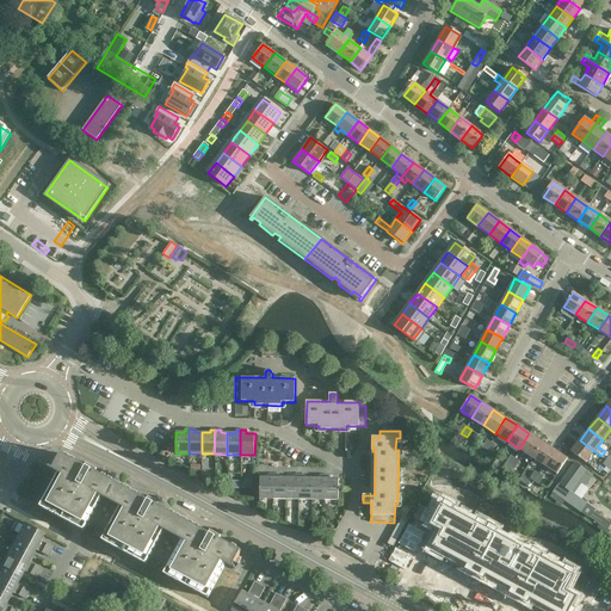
[(531,457),(541,442),(529,433),(519,449),(531,457)]
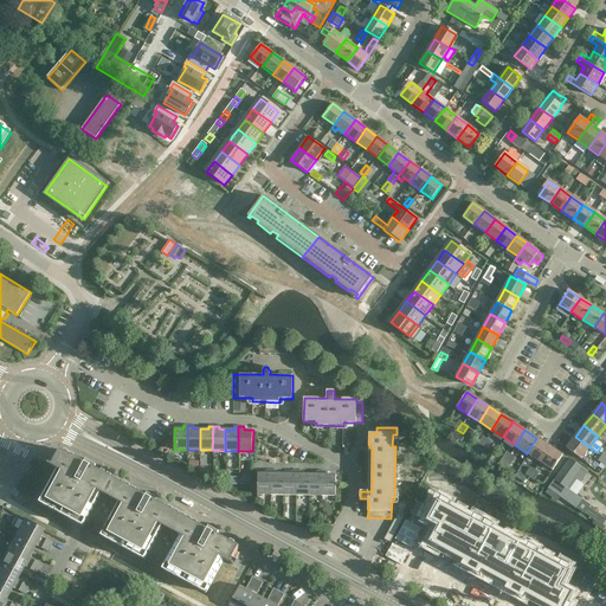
[(566,447),(581,459),(590,447),(575,437),(566,447)]
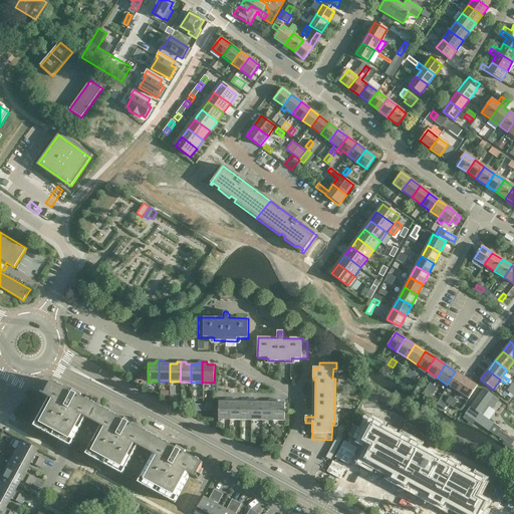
[(408,377),(413,380),(417,374),(412,371),(408,377)]
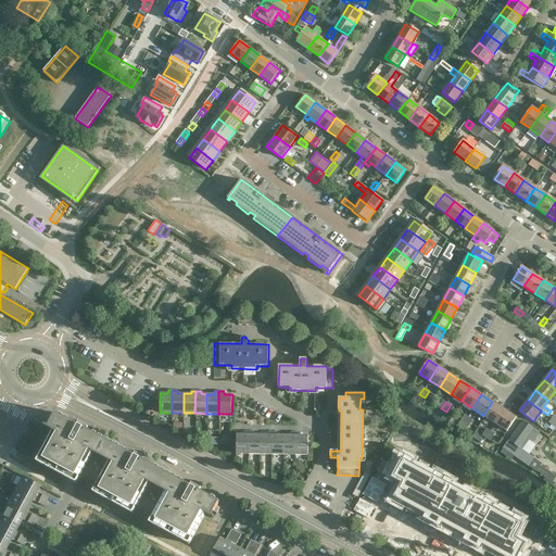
[(492,402),(483,416),(494,422),(503,408),(492,402)]
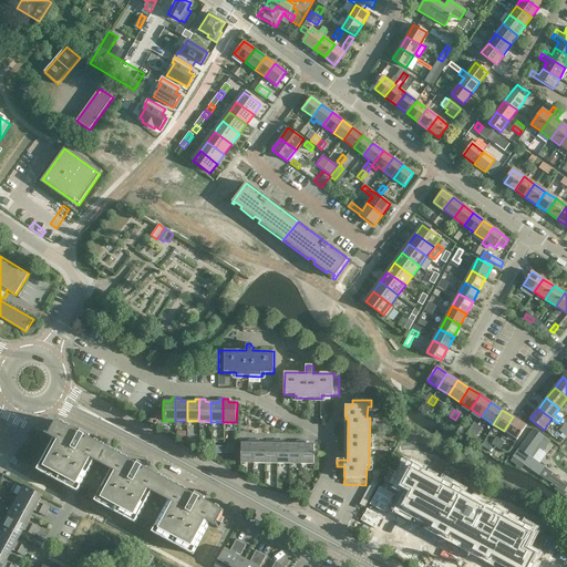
[(517,440),(526,425),(513,416),(504,431),(517,440)]
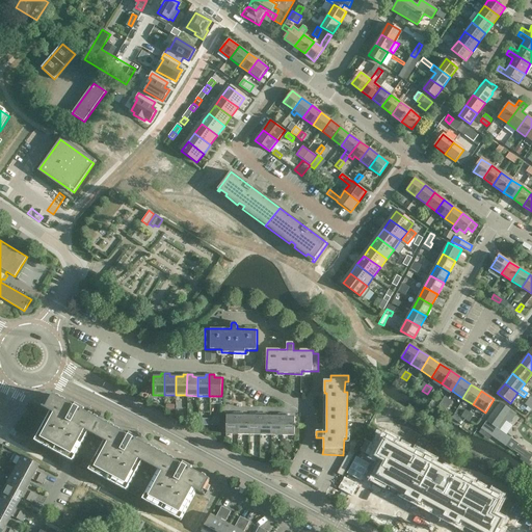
[(73,405),(53,395),(51,399),(48,398),(43,407),(51,413),(35,442),(65,458),(181,521),(196,491),(205,496),(210,485),(208,484),(210,480),(190,470),(192,467),(182,460),(181,463),(136,440),(138,437),(128,431),(127,434),(83,410),(84,407),(74,402),(73,405)]
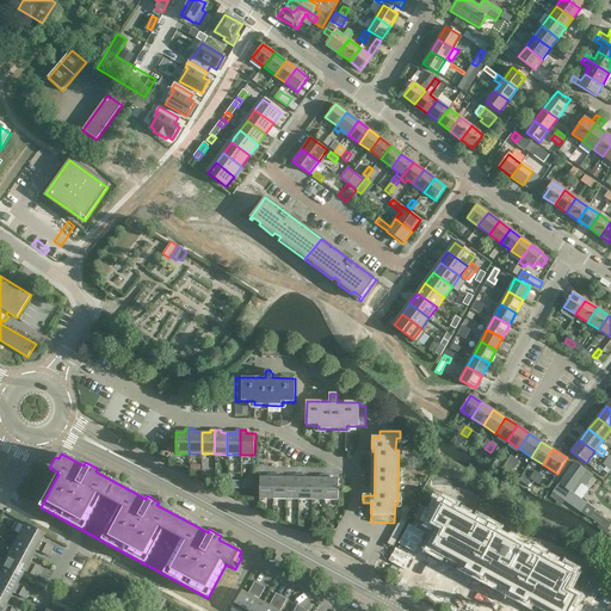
[(511,456),(501,470),(506,474),(510,467),(516,460),(511,456)]
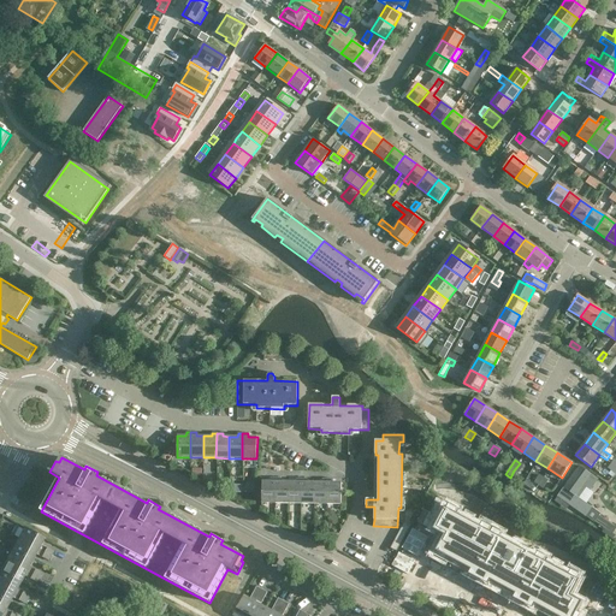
[(558,496),(590,519),(597,507),(586,501),(585,503),(575,497),(584,485),(587,487),(593,480),(590,477),(591,475),(579,466),(558,496)]
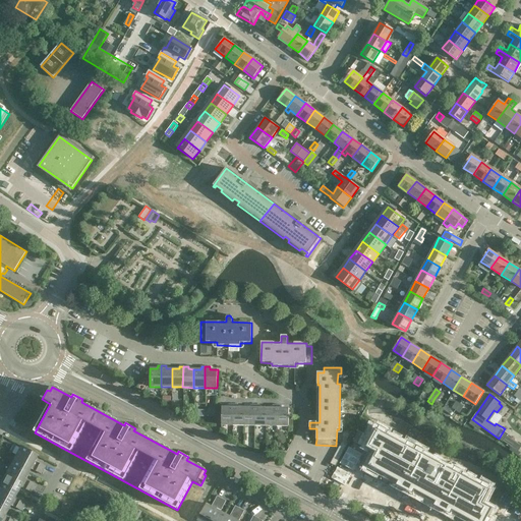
[(232,425),(232,404),(229,404),(229,407),(222,407),(222,425),(232,425)]
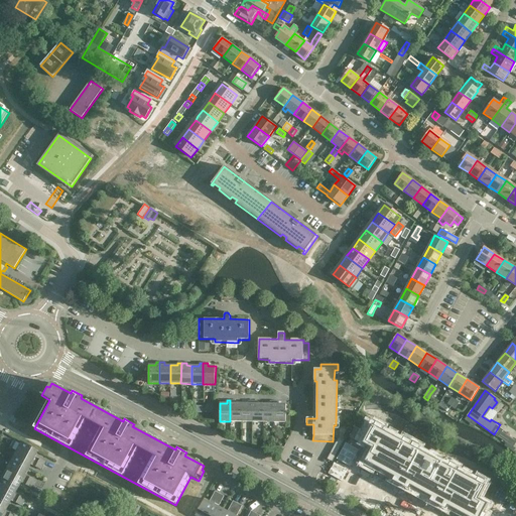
[(230,400),(230,421),(241,421),(241,404),(236,403),(236,400),(230,400)]
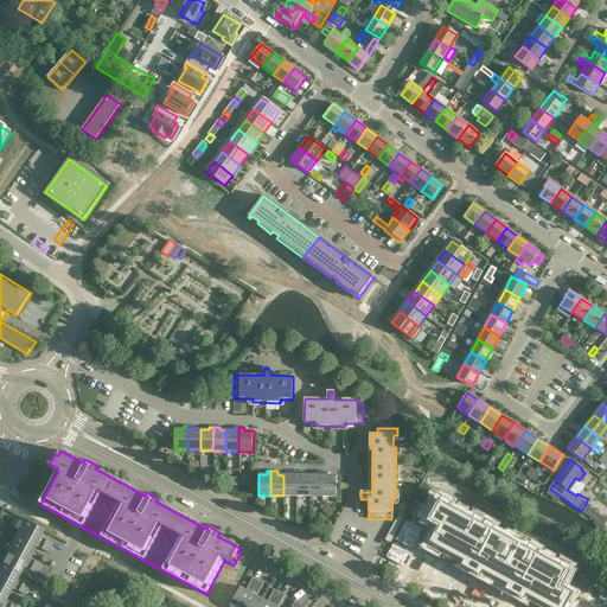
[(540,474),(534,471),(530,478),(535,480),(540,474)]
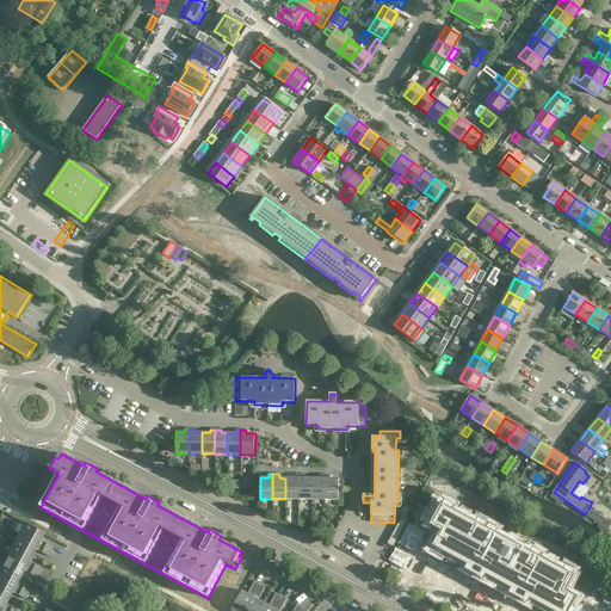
[(285,479),(285,499),(298,500),(298,475),(294,475),(294,479),(285,479)]
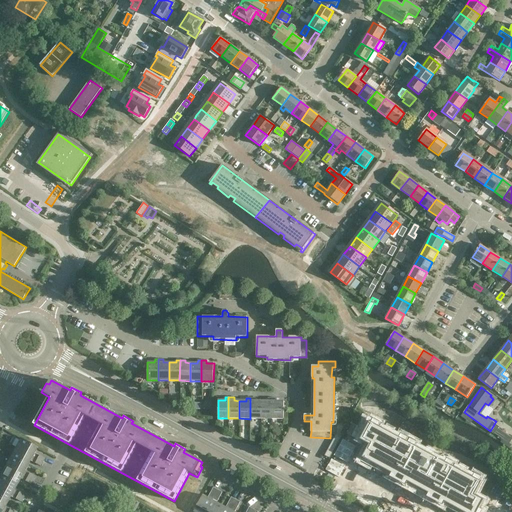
[(250,398),(250,419),(260,419),(260,401),(255,401),(255,398),(250,398)]
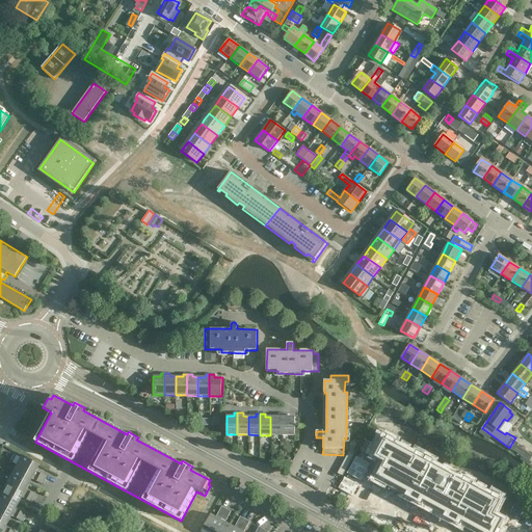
[(270,417),(270,435),(282,435),(283,414),(278,414),(278,417),(270,417)]
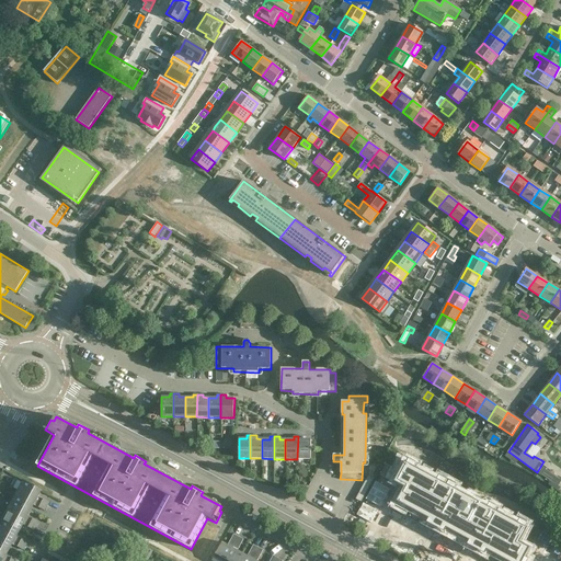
[(298,436),(297,459),(311,459),(311,439),(304,439),(304,436),(298,436)]
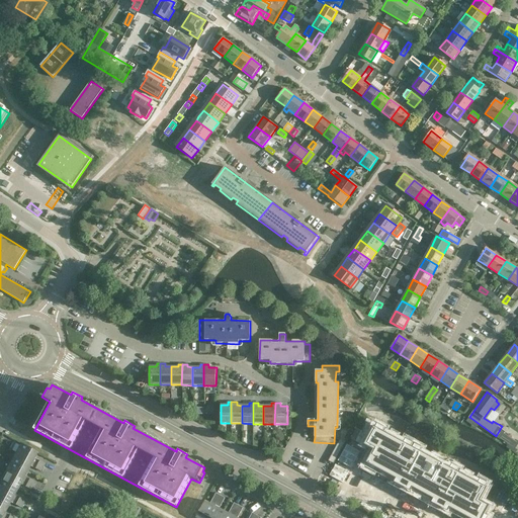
[(363,446),(373,451),(366,463),(465,517),(483,517),(490,507),(480,502),(487,489),(373,427),(363,446)]
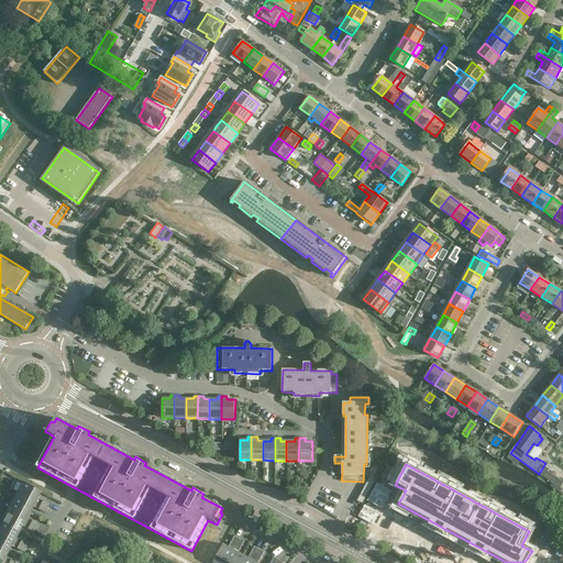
[(562,481),(548,471),(543,477),(559,487),(562,481)]
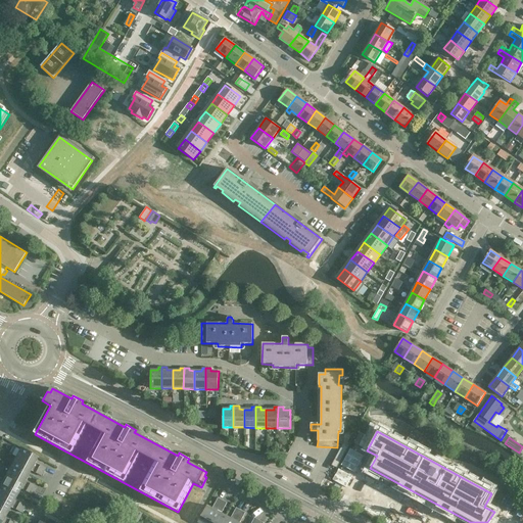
[(16,457),(43,472),(46,468),(36,463),(39,457),(21,447),(16,457)]
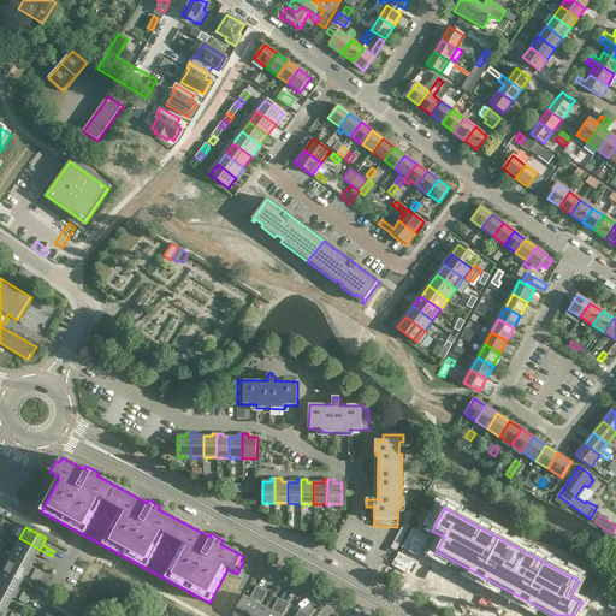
[(13,549),(34,561),(37,555),(48,561),(51,556),(19,538),(13,549)]
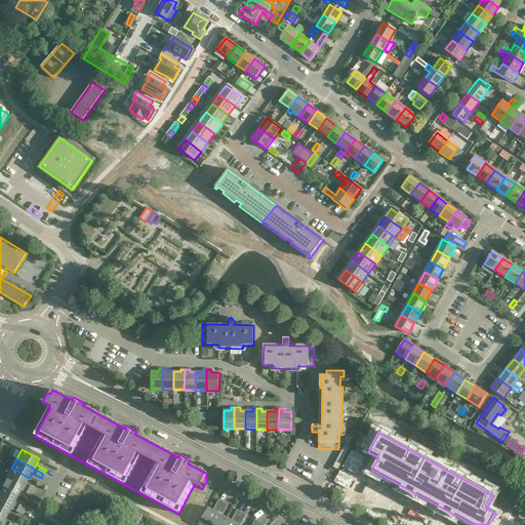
[(6,477),(34,492),(36,488),(26,483),(29,478),(11,468),(6,477)]
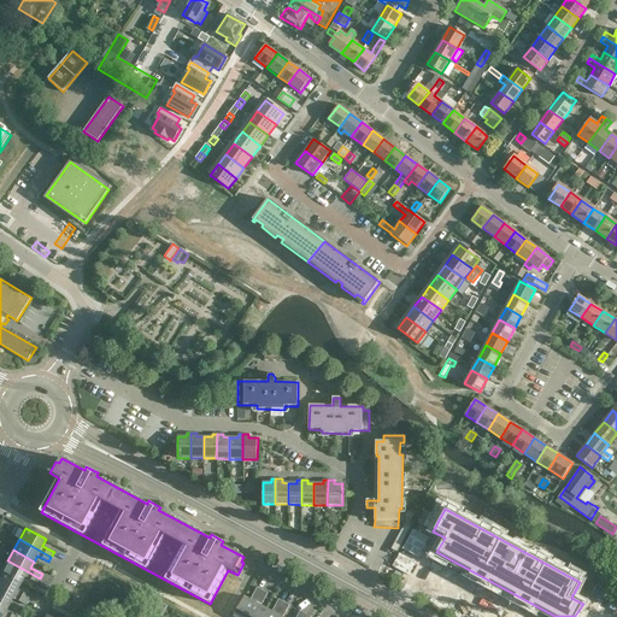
[(1,571),(23,583),(25,577),(29,580),(29,579),(37,583),(40,579),(7,560),(1,571)]
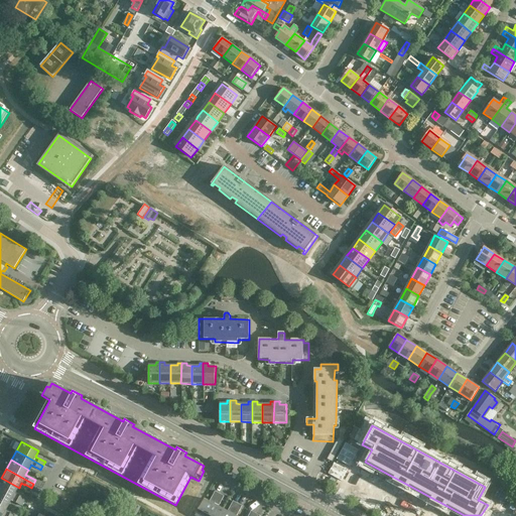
[(0,480),(0,489),(23,502),(25,498),(16,493),(19,488),(1,478),(0,480)]
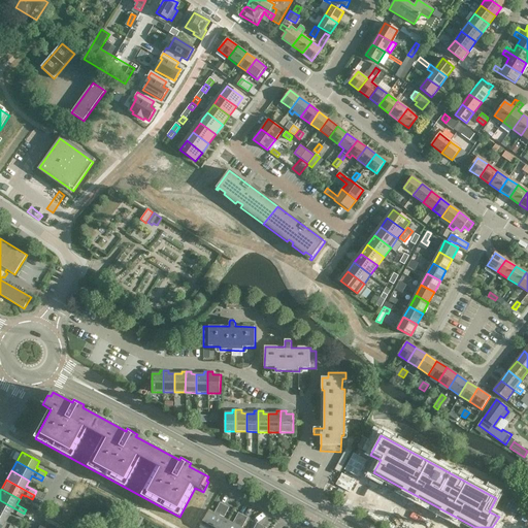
[(0,512),(9,518),(11,513),(22,518),(24,514),(0,500),(0,512)]
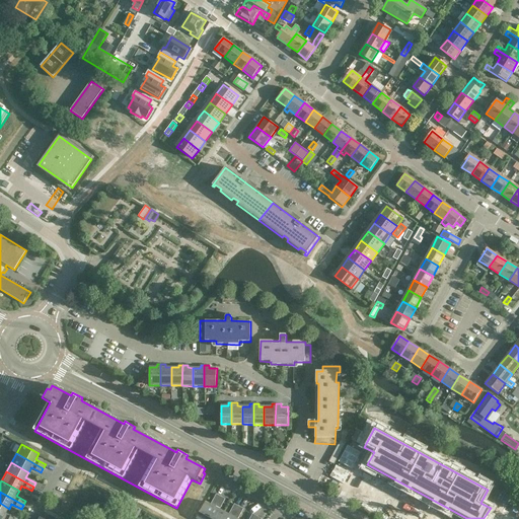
[(196,518),(197,518),(208,518),(221,497),(216,494),(211,504),(206,502),(196,518)]
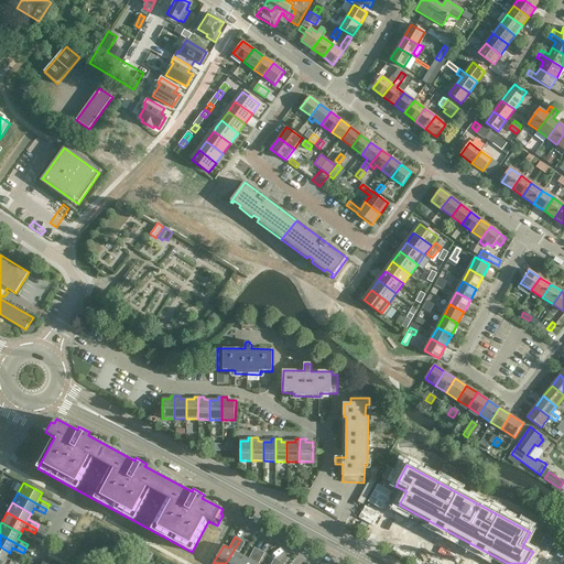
[(245,542),(240,540),(226,563),(239,563),(243,556),(239,553),(245,542)]
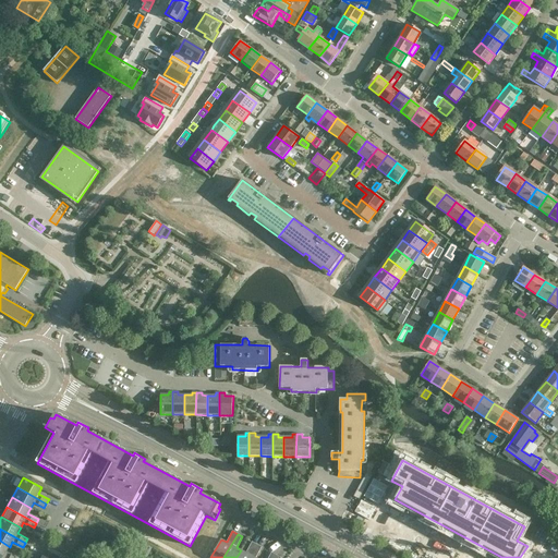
[(0,554),(7,557),(16,557),(17,557),(7,553),(10,547),(0,541),(0,554)]
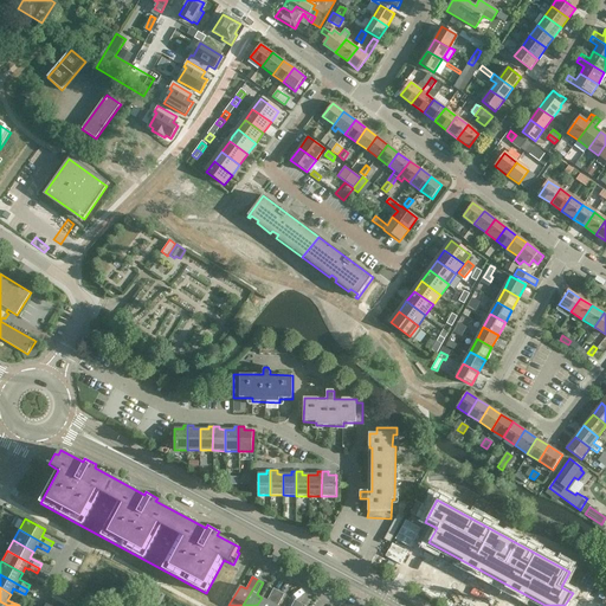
[(270,605),(279,591),(274,588),(268,600),(262,598),(257,605),(270,605)]
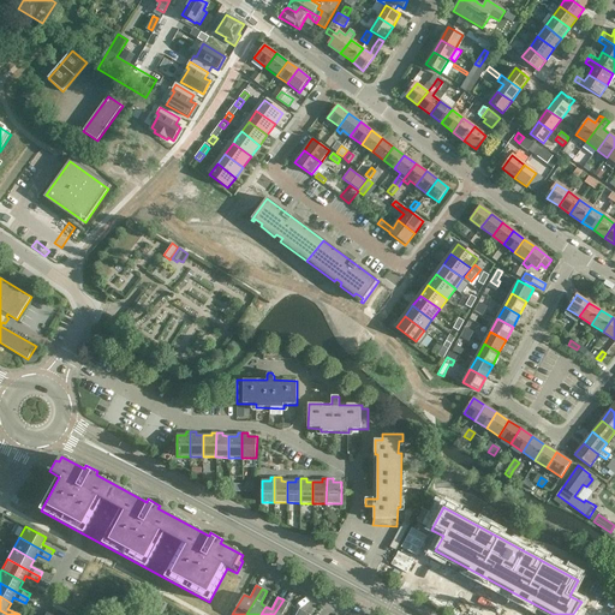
[(281,614),(288,603),(284,599),(274,614),(281,614)]
